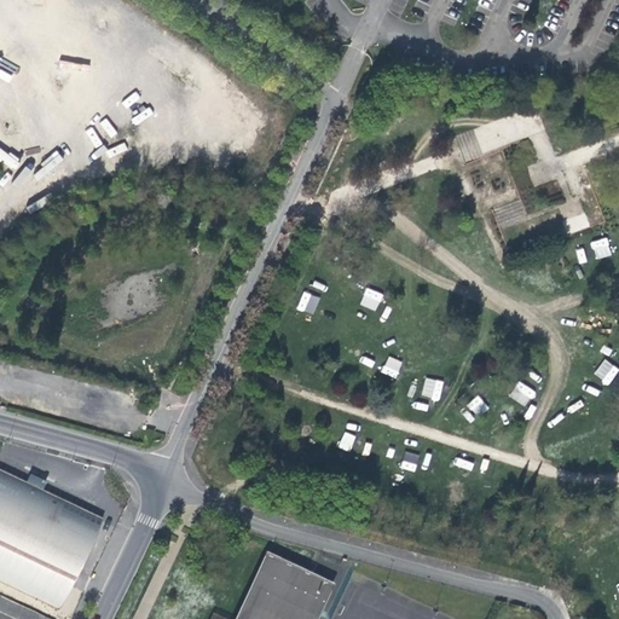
[(596,259),(612,254),(606,237),(591,242),(596,259)]
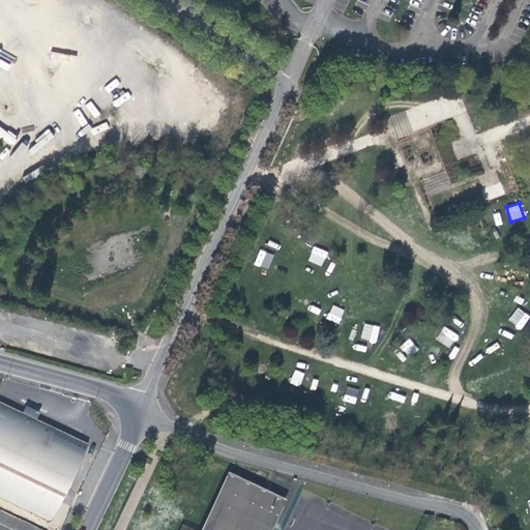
[(315,246),(307,260),(321,267),(328,253),(315,246)]
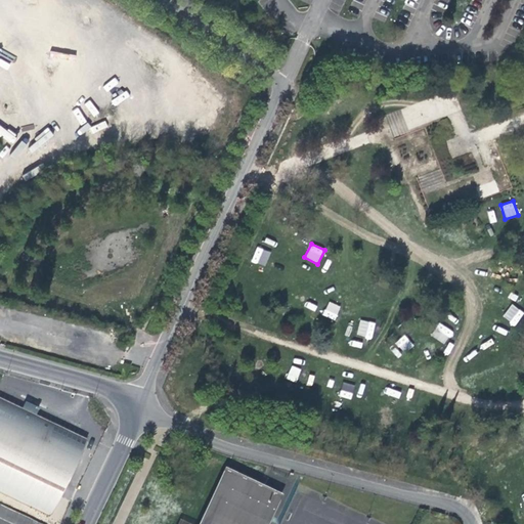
[(252,262),(266,266),(270,251),(255,247),(252,262)]
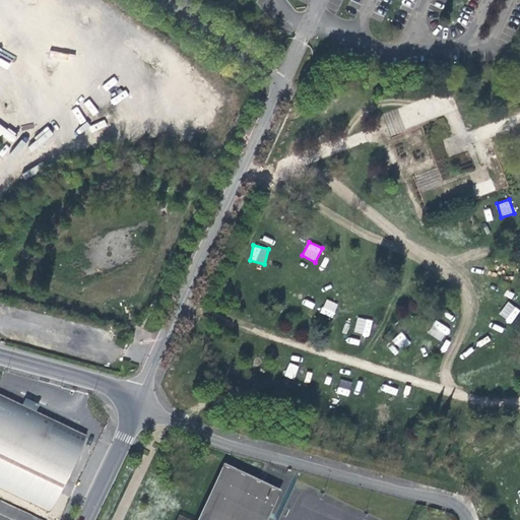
[(321,313),(333,317),(338,304),(326,299),(321,313)]
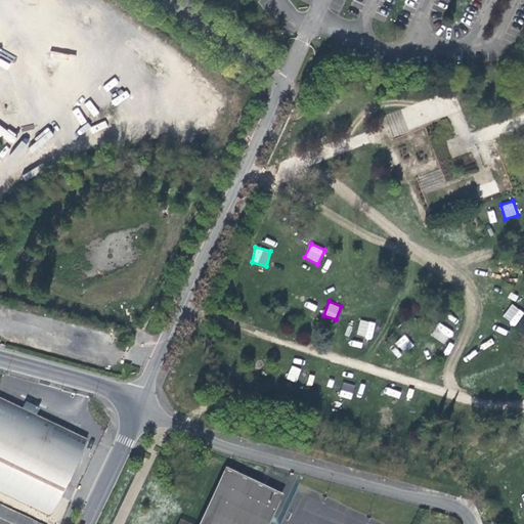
[(501,317),(515,325),(523,312),(511,304),(501,317)]
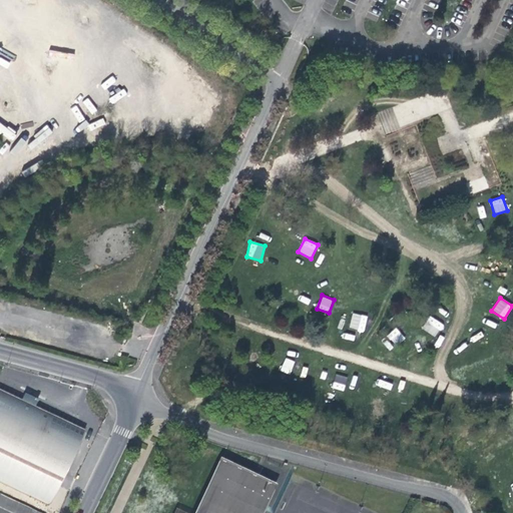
[(353,314),(350,329),(365,332),(368,316),(353,314)]
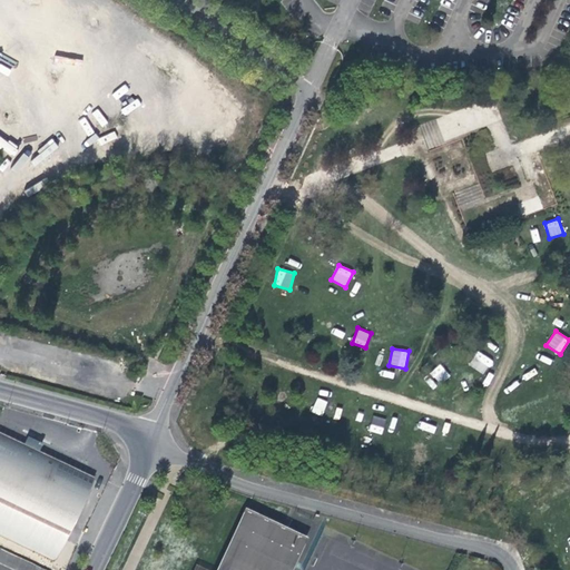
[(430,373),(440,384),(450,375),(440,364),(430,373)]
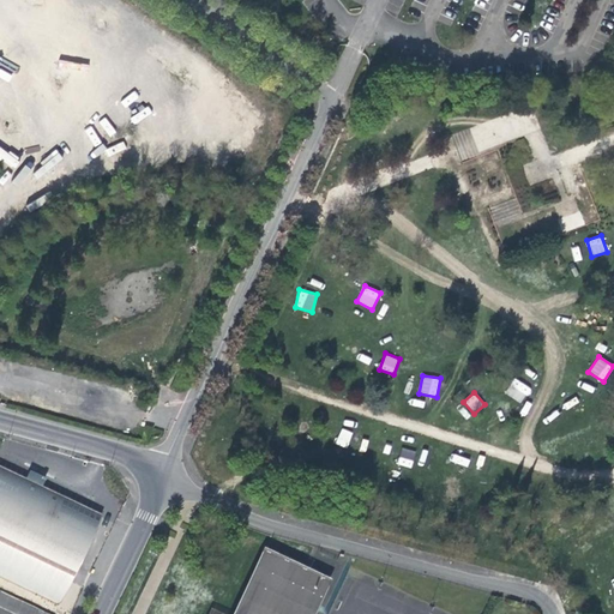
[(401,449),(399,465),(413,467),(414,450),(401,449)]
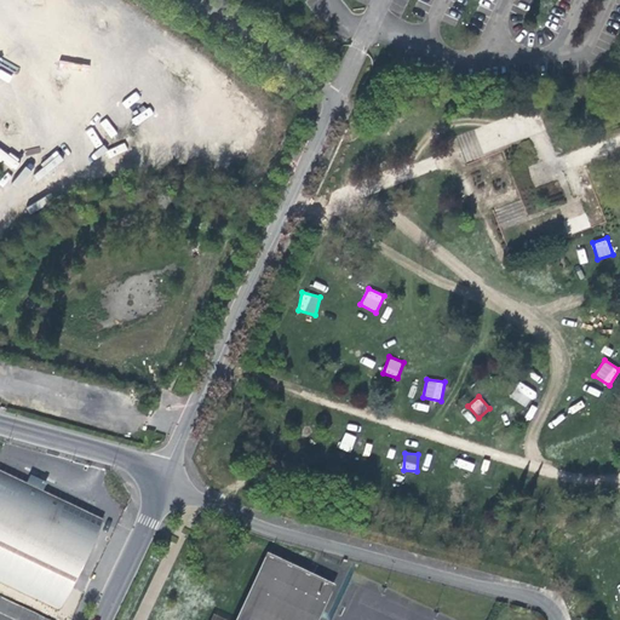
[(0,458),(0,471),(101,521),(105,511),(0,458)]
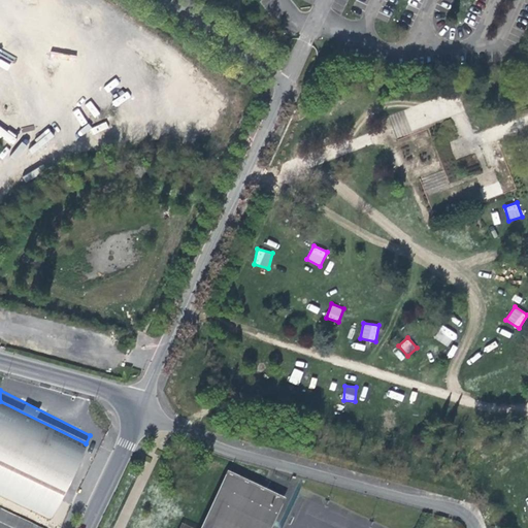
[(61,493),(86,443),(0,401),(0,493),(50,518),(61,493)]
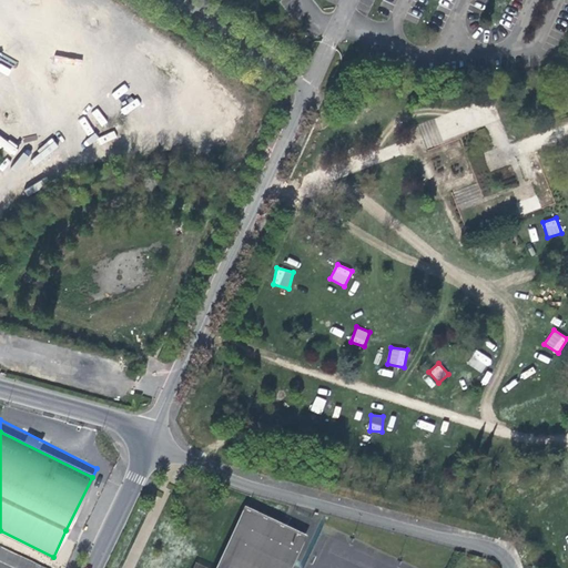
[(287,567),(304,536),(246,508),(217,567),(287,567)]
